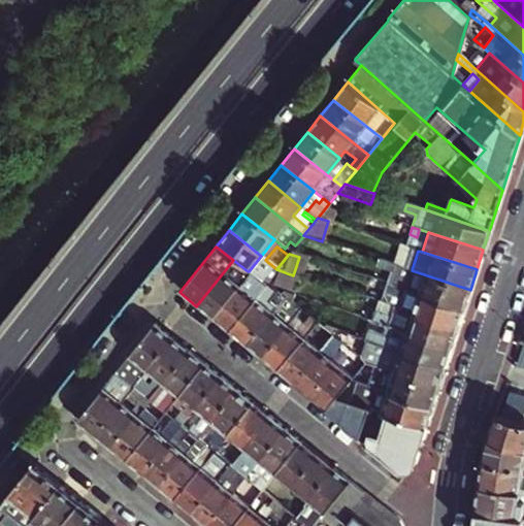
[(391,264),(405,268),(407,262),(393,257),(391,264)]
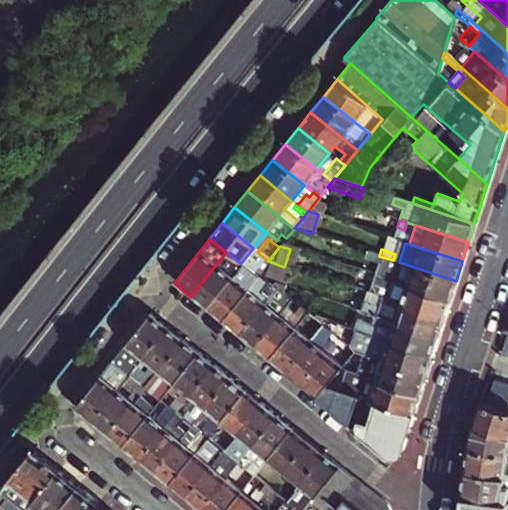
[(190,297),(206,310),(242,264),(241,263),(240,263),(226,252),(190,297)]
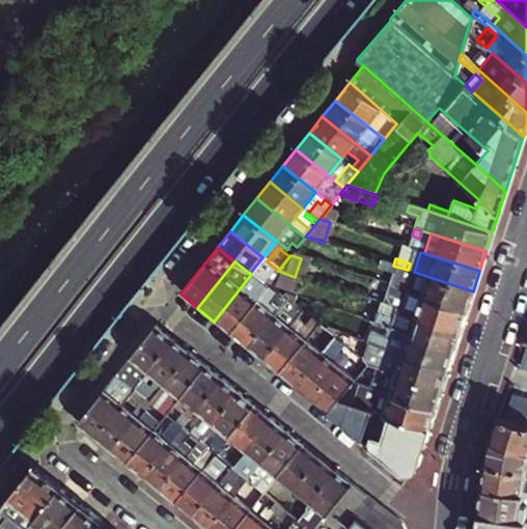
[(466,310),(473,291),(414,272),(408,270),(393,266),(391,273),(398,276),(410,279),(407,291),(466,310)]
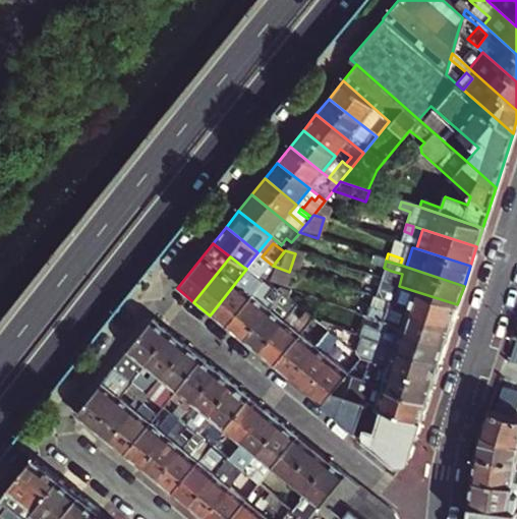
[(225,328),(250,296),(257,288),(255,287),(261,281),(246,269),(210,315),(225,328)]
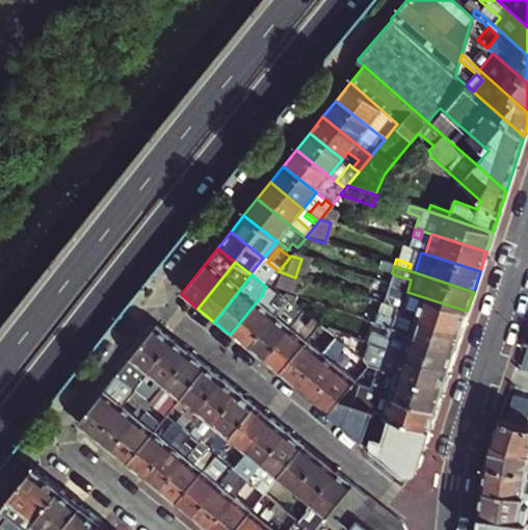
[(395,288),(407,292),(411,280),(399,276),(395,288)]
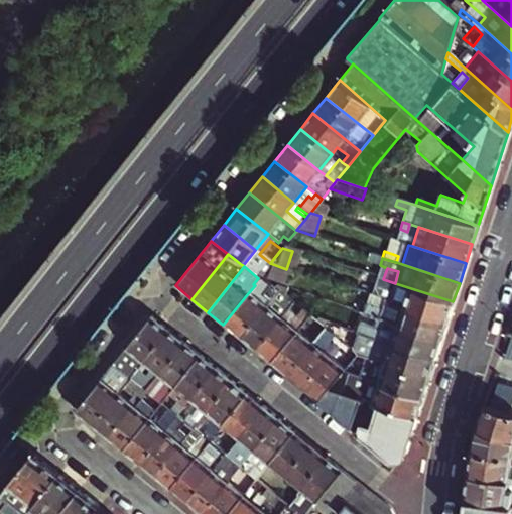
[(223,325),(239,338),(270,298),(261,290),(266,285),(265,284),(258,278),(253,284),(255,285),(258,288),(252,296),(248,293),(223,325)]
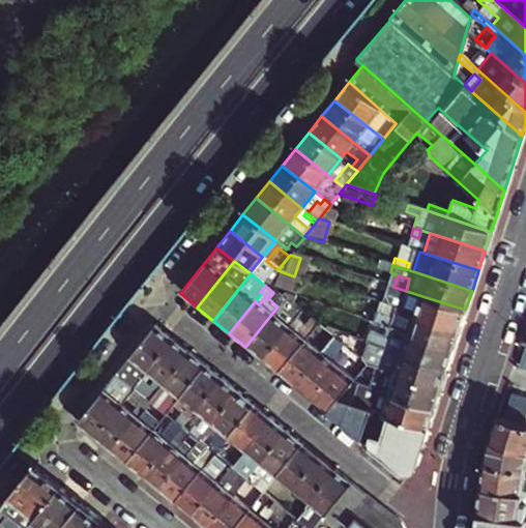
[(393,310),(399,311),(406,291),(393,287),(387,305),(395,309),(393,310)]
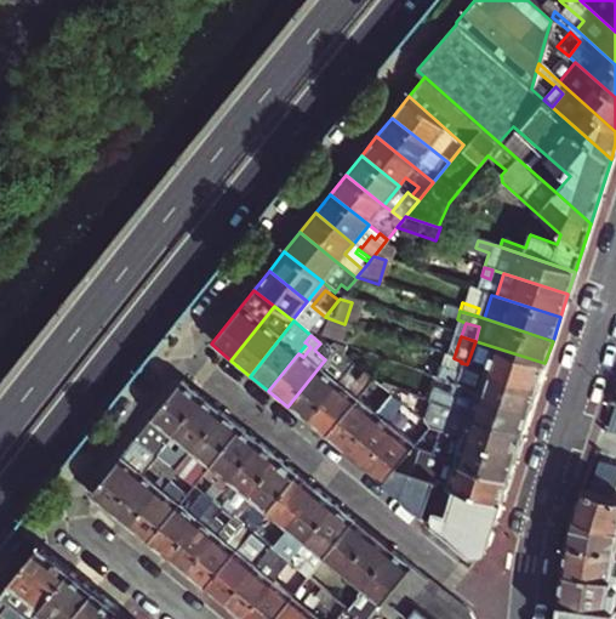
[(537,387),(545,363),(475,341),(467,364),(537,387)]
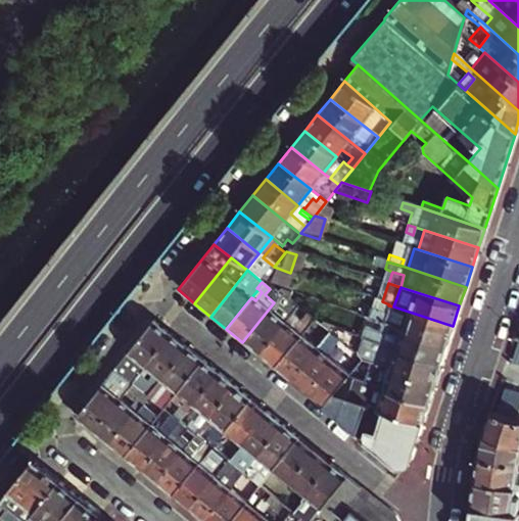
[(242,342),(257,354),(292,313),(276,299),(274,302),(242,342)]
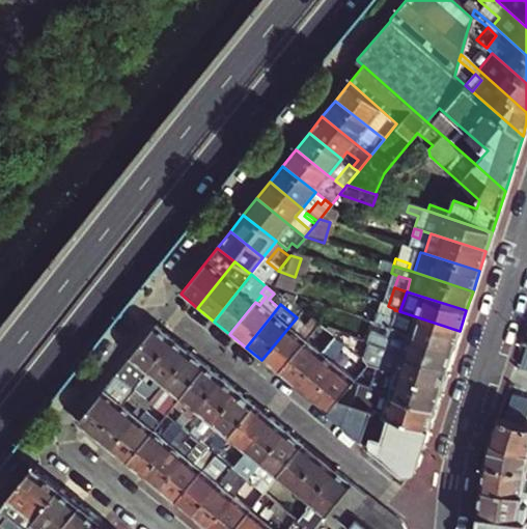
[(453,352),(460,331),(399,311),(394,310),(395,309),(388,306),(388,307),(382,328),(453,352)]
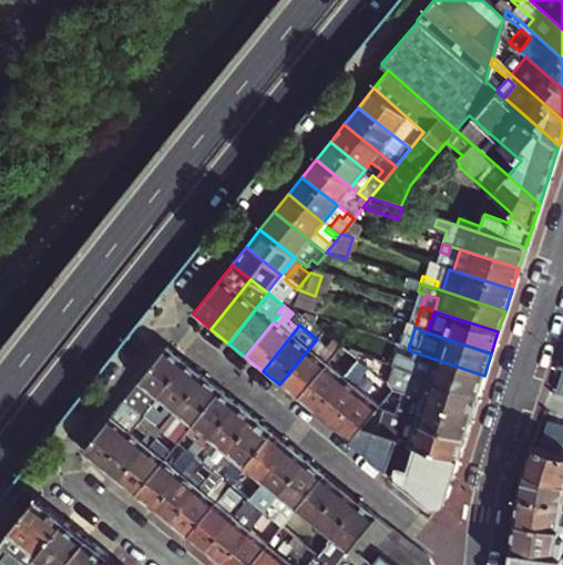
[(297,399),(325,365),(330,358),(338,349),(333,345),(329,348),(317,339),(279,384),(297,399)]
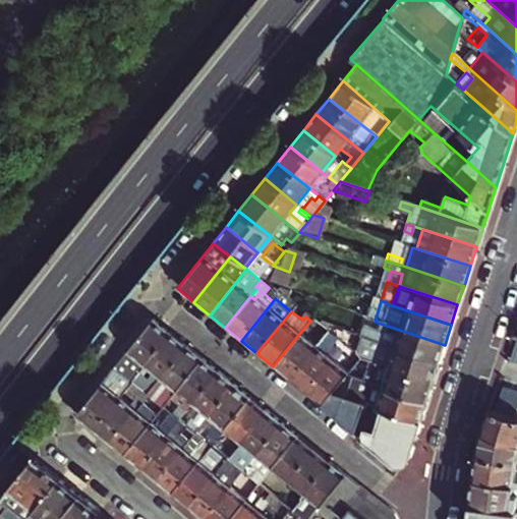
[(439,363),(445,345),(375,322),(365,319),(361,330),(343,324),(340,331),(357,337),(439,363)]
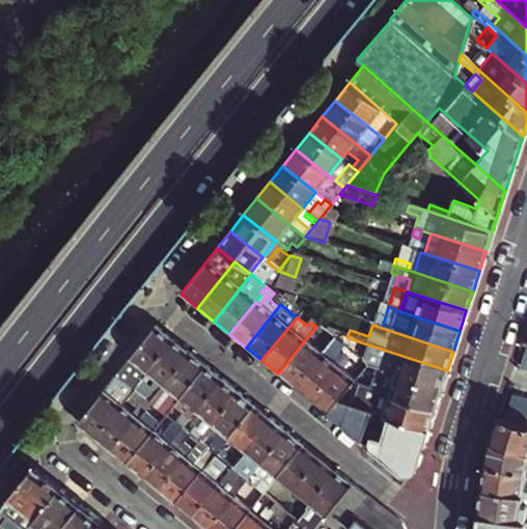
[(136,385),(146,372),(172,341),(155,327),(115,374),(123,382),(133,389),(136,385)]
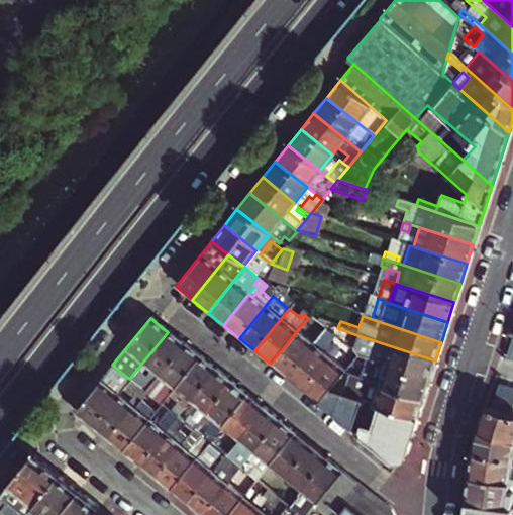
[(311,327),(314,323),(309,319),(308,318),(301,326),(305,328),(308,324),(311,327)]
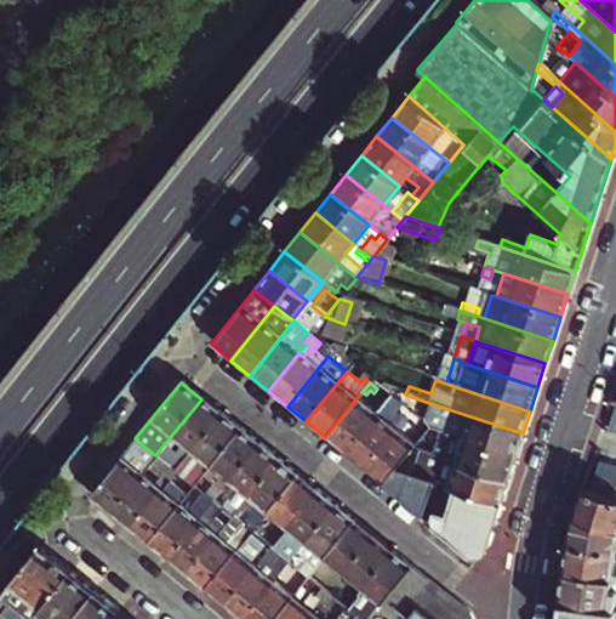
[(325,437),(344,453),(385,402),(376,396),(365,408),(355,399),(325,437)]
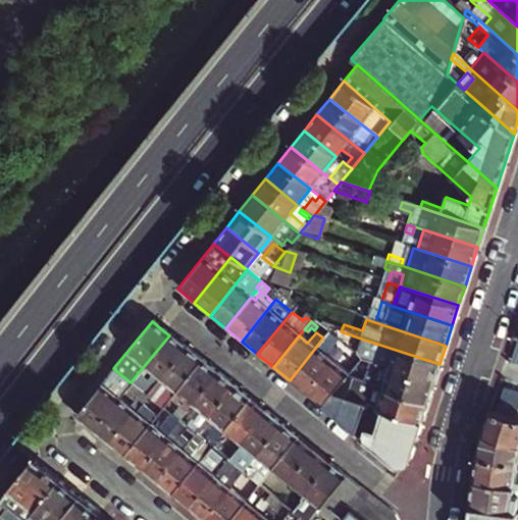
[(150,392),(159,379),(185,348),(169,335),(144,366),(152,373),(143,385),(150,392)]
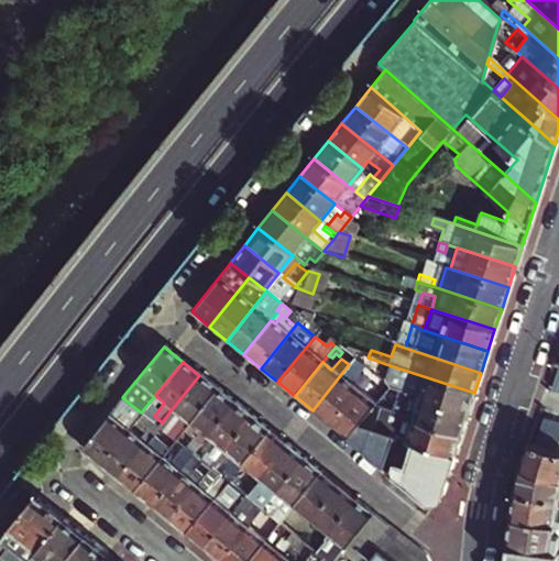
[(313,410),(329,425),(357,391),(365,377),(358,371),(347,383),(342,378),(352,366),(349,364),(313,410)]
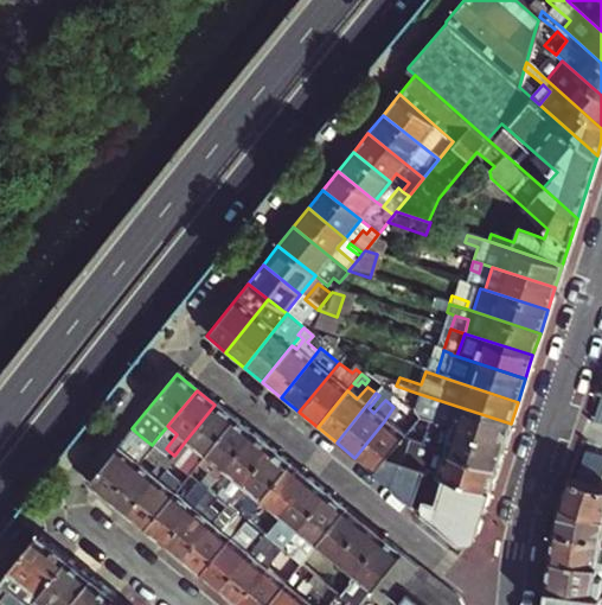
[(504,446),(511,424),(416,393),(414,400),(431,406),(427,420),(504,446)]
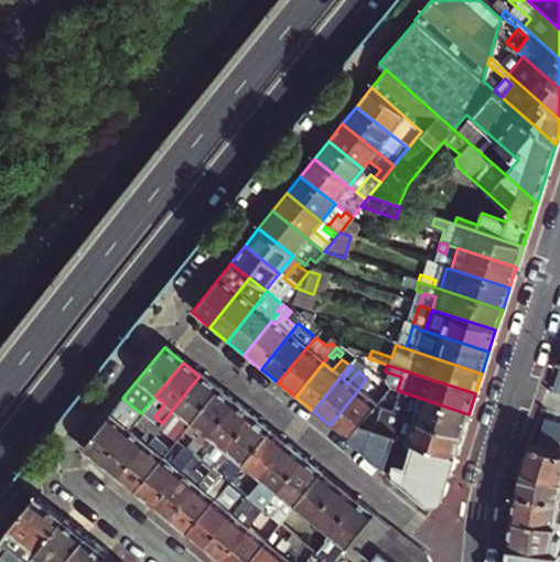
[(549,391),(559,395),(559,367),(557,367),(549,391)]
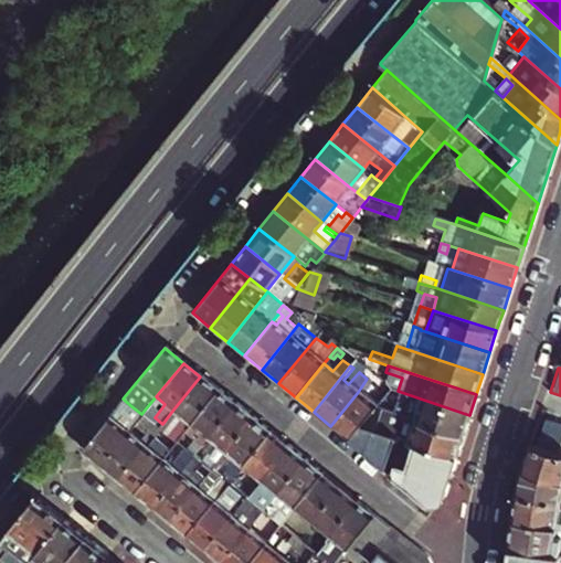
[(172,411),(190,425),(218,391),(200,376),(172,411)]
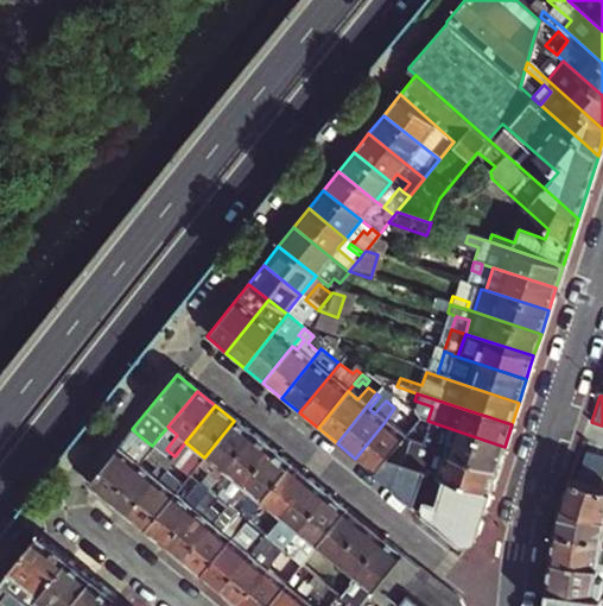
[(446,453),(497,468),(505,447),(427,421),(418,418),(402,436),(401,437),(423,444),(426,434),(450,442),(446,453)]
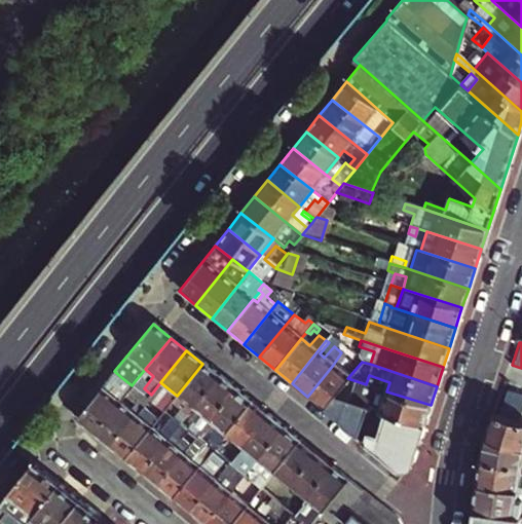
[(179,425),(192,409),(219,377),(202,364),(177,396),(184,402),(175,413),(168,407),(163,412),(179,425)]
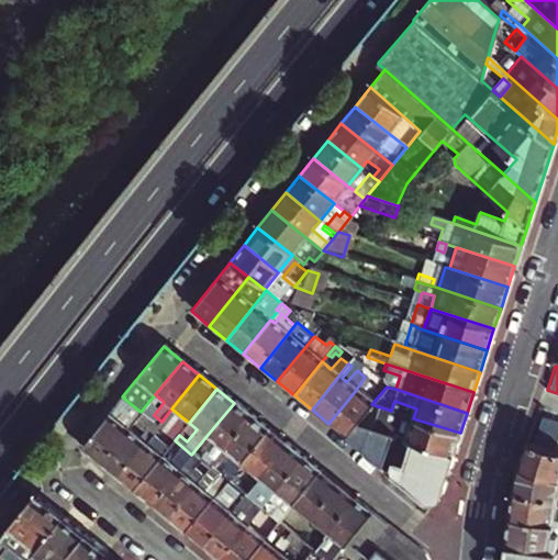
[(345,437),(357,423),(371,404),(372,403),(356,390),(328,424),(345,437)]
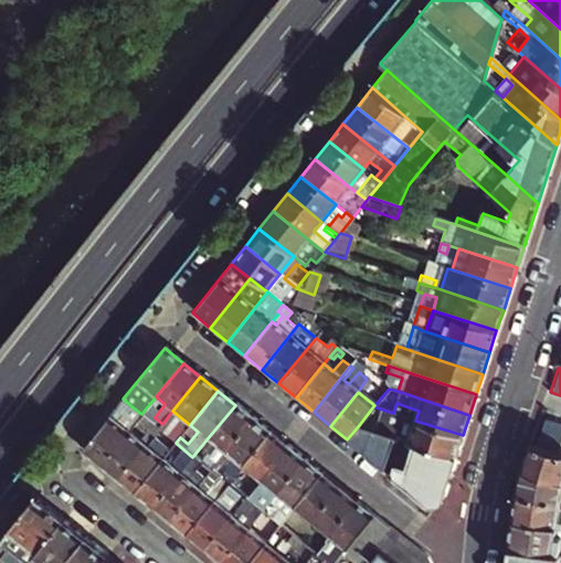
[(145,410),(155,417),(165,404),(156,396),(145,410)]
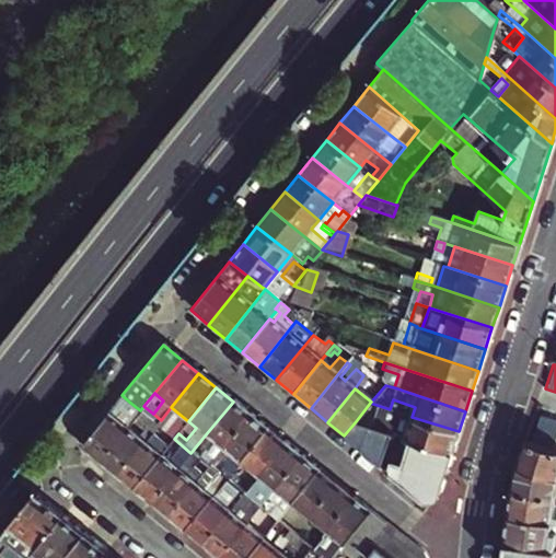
[(80,446),(99,462),(126,428),(122,425),(131,411),(126,407),(130,403),(122,395),(80,446)]
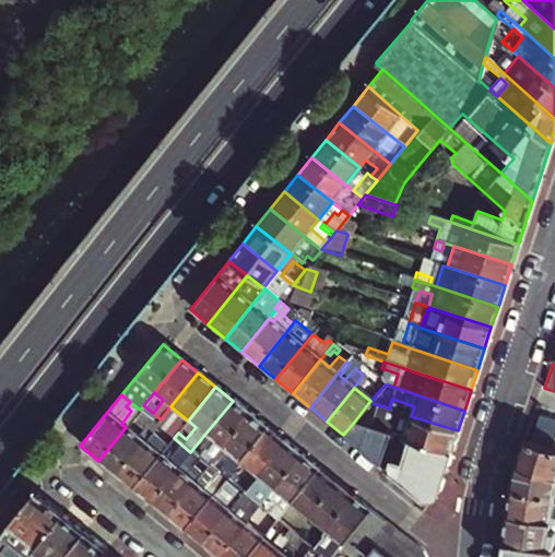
[(204,435),(222,448),(249,414),(233,401),(204,435)]
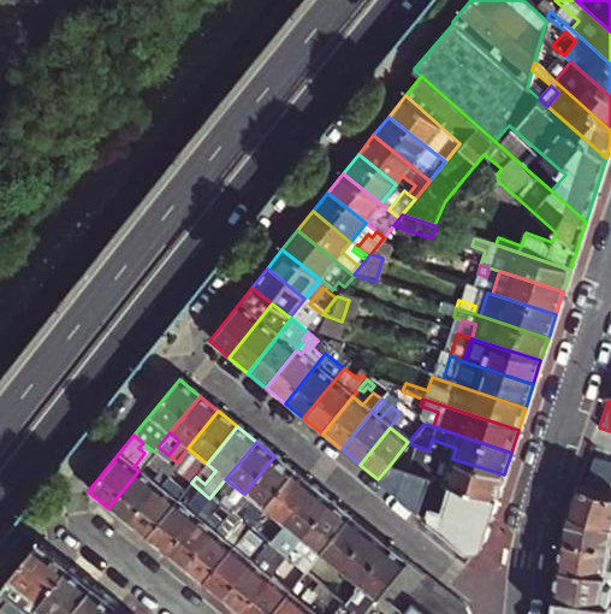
[(147,465),(166,480),(175,470),(172,467),(156,454),(147,465)]
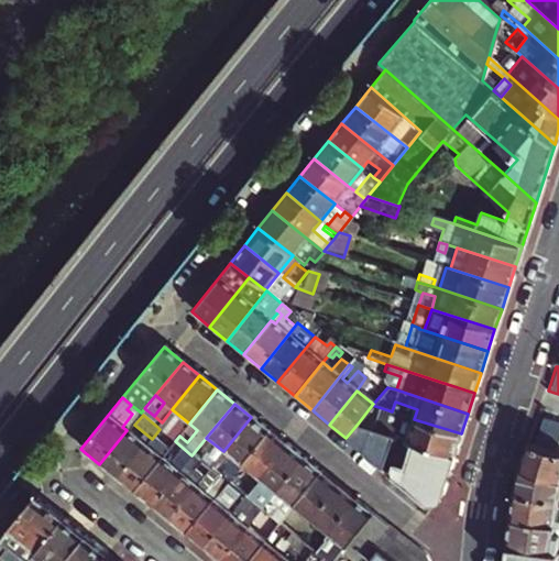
[(230,479),(241,465),(269,432),(251,417),(223,451),(225,452),(219,468),(223,472),(219,477),(227,483),(230,479)]
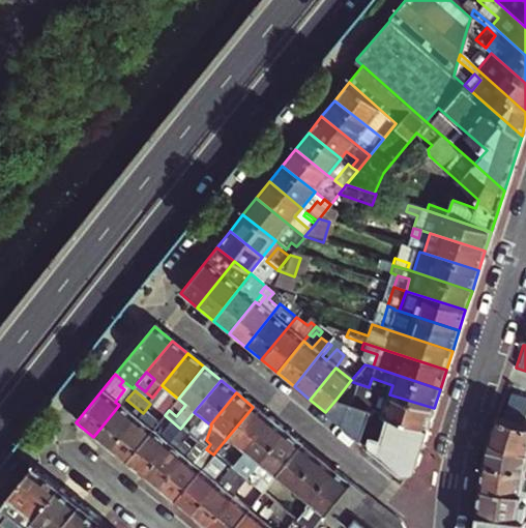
[(427,429),(434,408),(389,394),(383,414),(386,415),(427,429)]
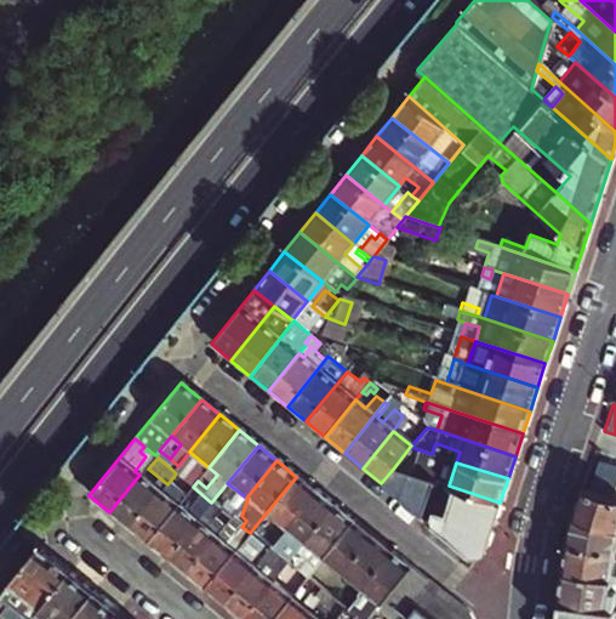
[(467,554),(485,549),(500,503),(452,487),(444,514),(425,507),(433,481),(394,467),(381,483),(467,554)]
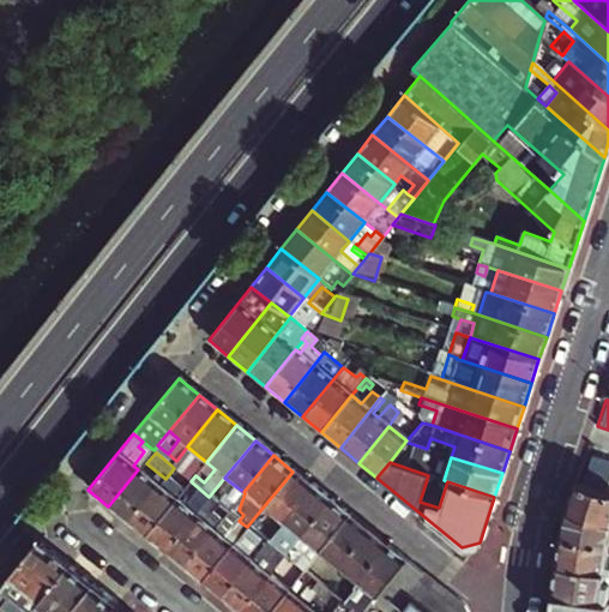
[(196,475),(196,474),(184,463),(178,471),(191,481),(196,475)]
